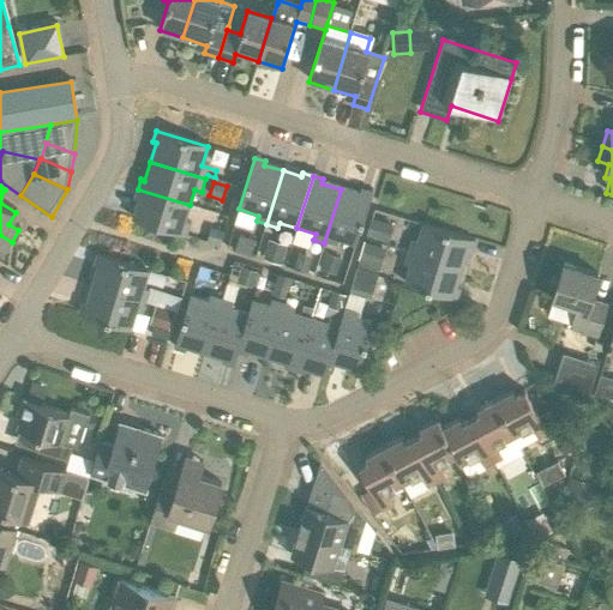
[(184,222),(190,205),(138,189),(134,200),(138,201),(132,221),(185,237),(190,223),(184,222)]
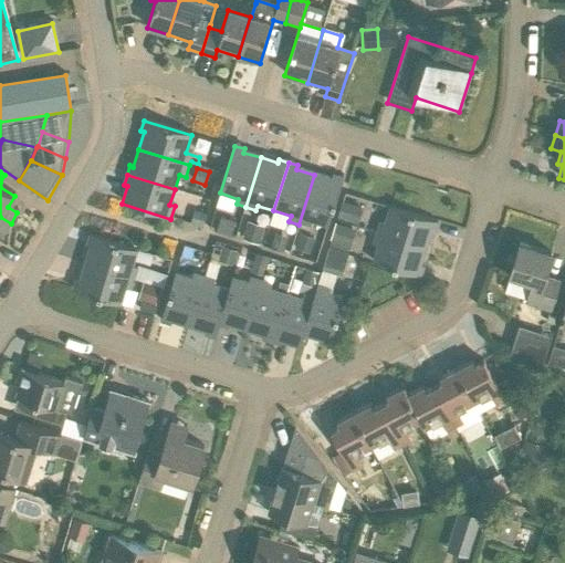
[(333,176),(332,179),(314,175),(299,225),(310,228),(312,221),(327,227),(343,179),(333,176)]
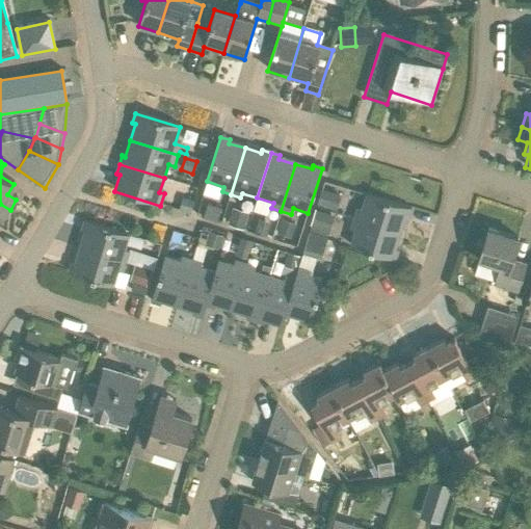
[(332,211),(337,195),(322,190),(317,206),(332,211)]
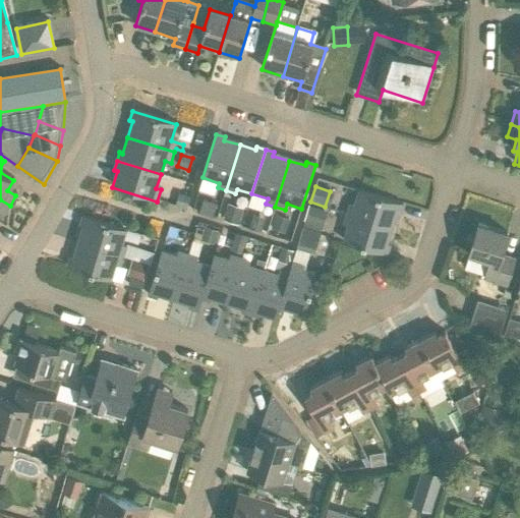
[(345,215),(391,229),(396,214),(399,215),(402,206),(358,191),(354,208),(348,206),(345,215)]
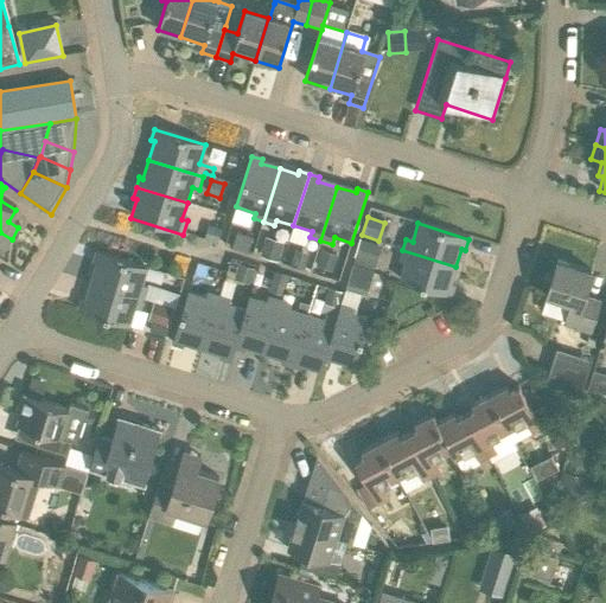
[(217,244),(221,230),(208,226),(204,241),(217,244)]
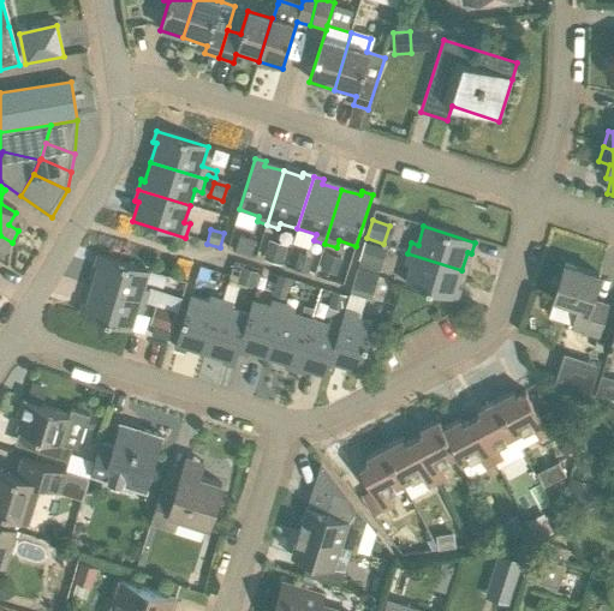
[(0,250),(5,252),(12,243),(0,235),(0,250)]
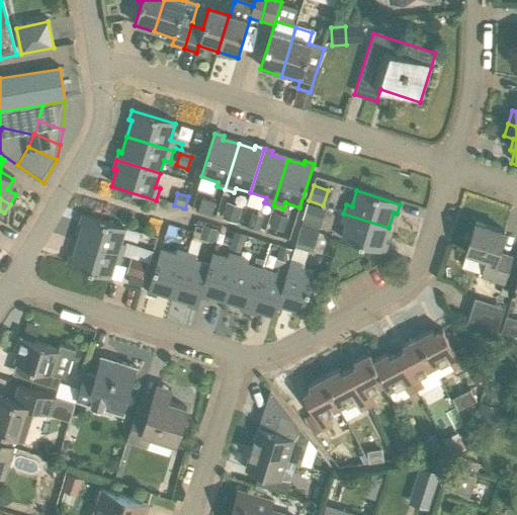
[(210,217),(214,203),(202,199),(198,211),(210,217)]
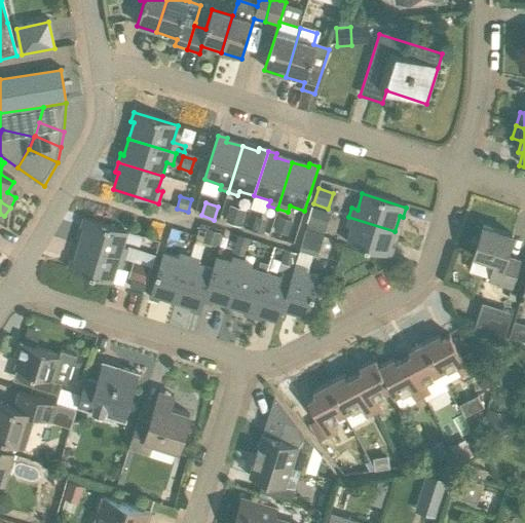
[(311,209),(307,225),(323,229),(328,213),(311,209)]
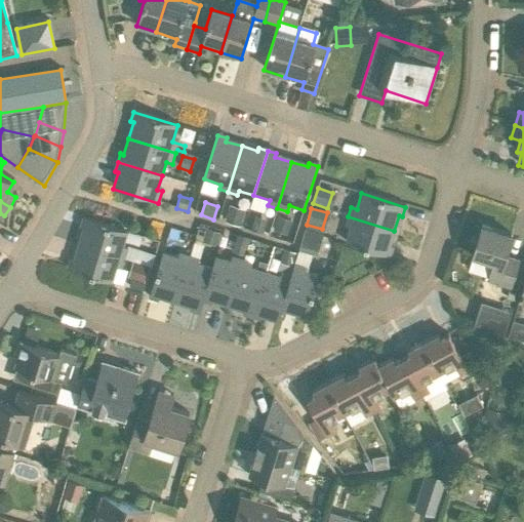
[(243,214),(229,210),(225,223),(240,228),(243,214)]
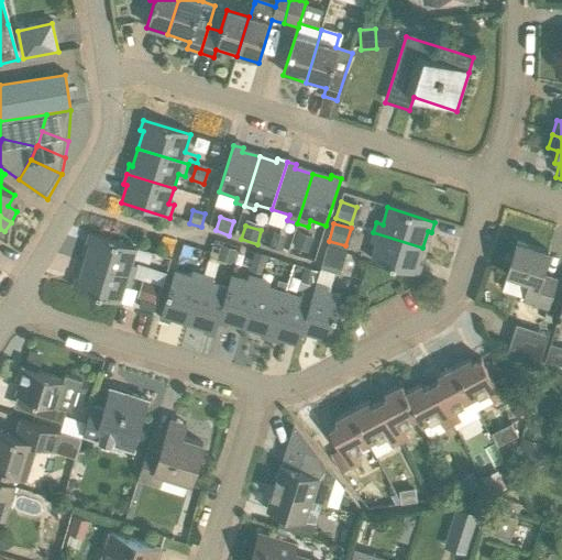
[(418,265),(422,248),(373,232),(370,243),(375,245),(371,262),(418,276),(421,266),(418,265)]
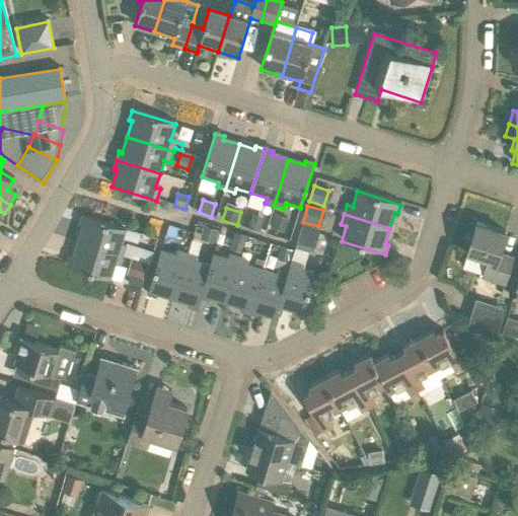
[(284,233),(289,220),(275,215),(270,229),(284,233)]
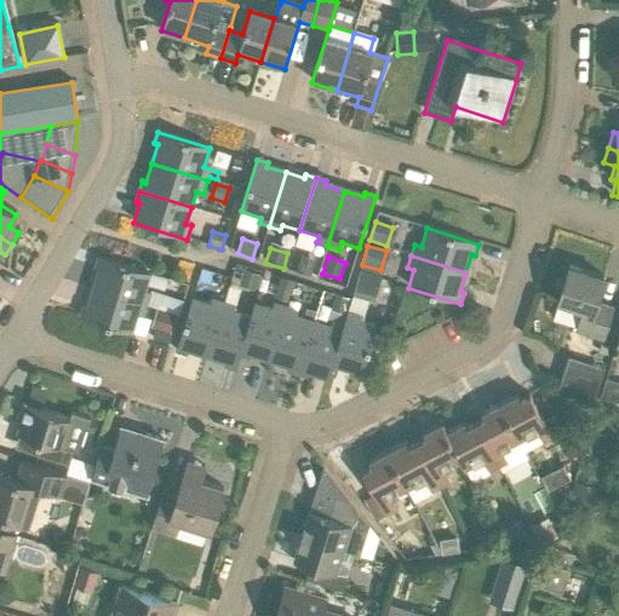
[(152,275),(121,265),(98,258),(95,269),(98,271),(92,289),(148,306),(152,294),(147,292),(152,275)]
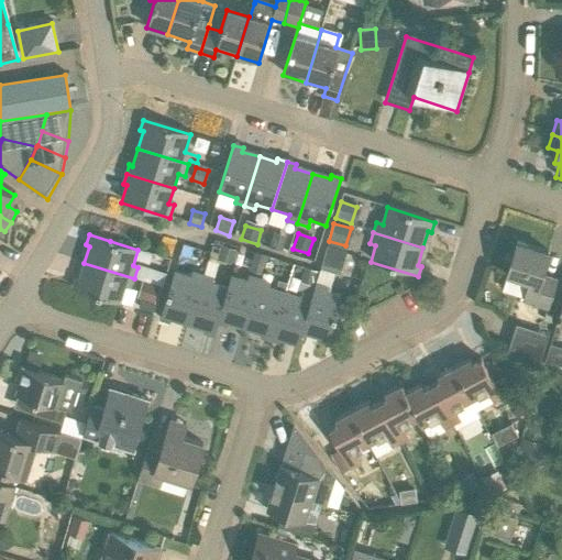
[(272,237),(268,249),(270,249),(278,252),(281,253),(285,241),(272,237)]
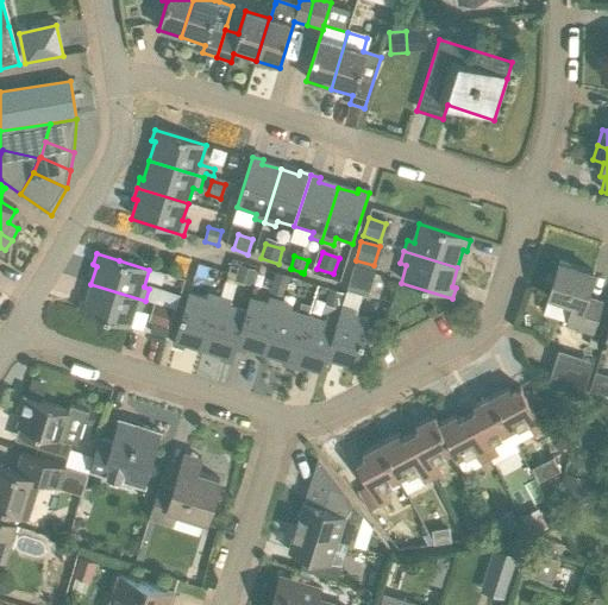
[(593,273),(569,266),(559,263),(549,296),(572,304),(565,326),(588,333),(583,348),(599,353),(603,336),(591,333),(601,304),(585,298),(593,273)]
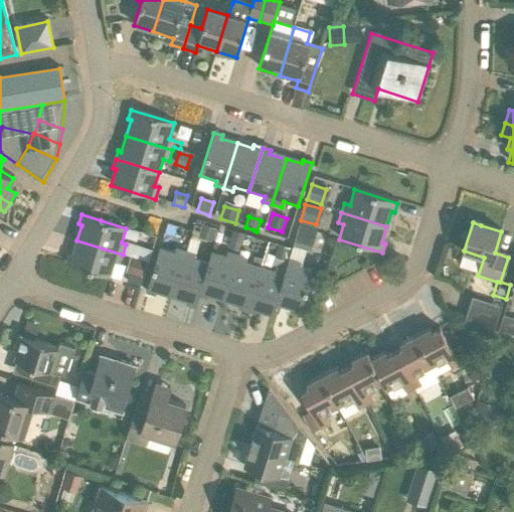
[(216,230),(201,225),(197,238),(212,242),(216,230)]
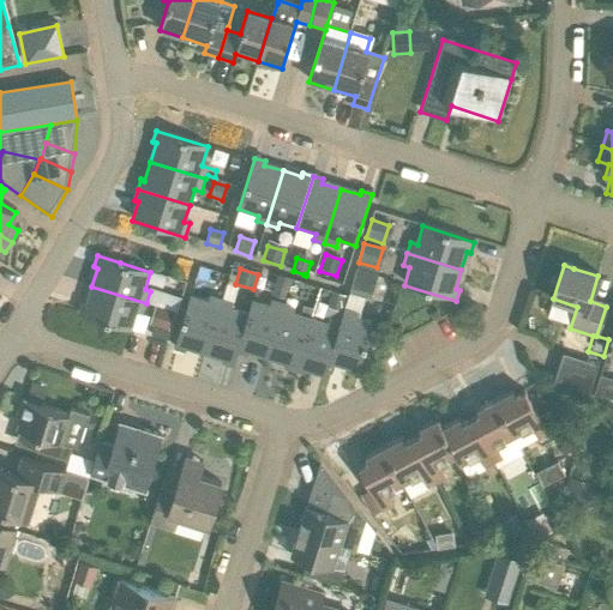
[(356,269),(349,295),(371,301),(378,275),(356,269)]
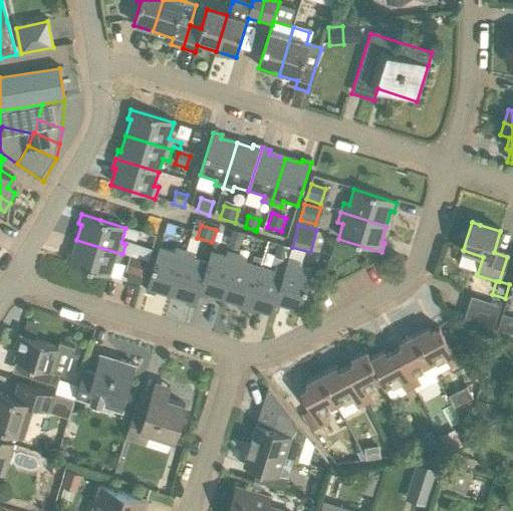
[(243,235),(233,231),(227,248),(238,252),(243,235)]
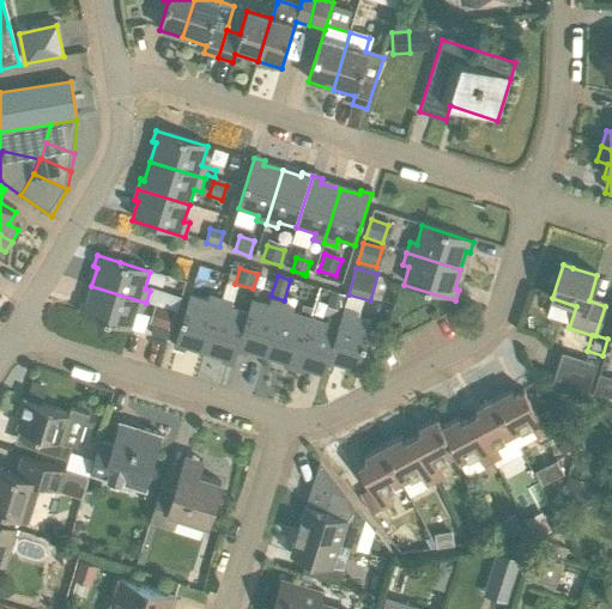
[(143,315),(146,303),(91,286),(85,305),(82,304),(78,315),(129,330),(135,312),(143,315)]
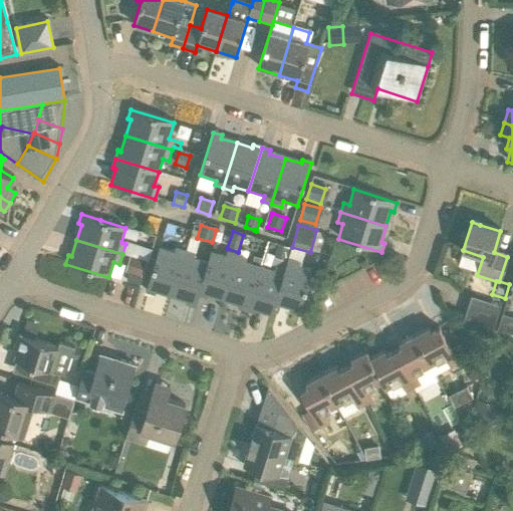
[(136,258),(139,247),(127,244),(123,255),(136,258)]
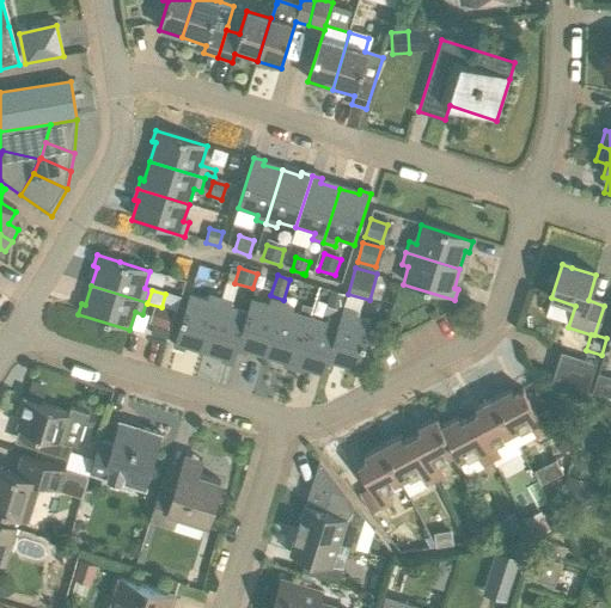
[(324,308),(341,313),(346,296),(333,293),(330,292),(324,308)]
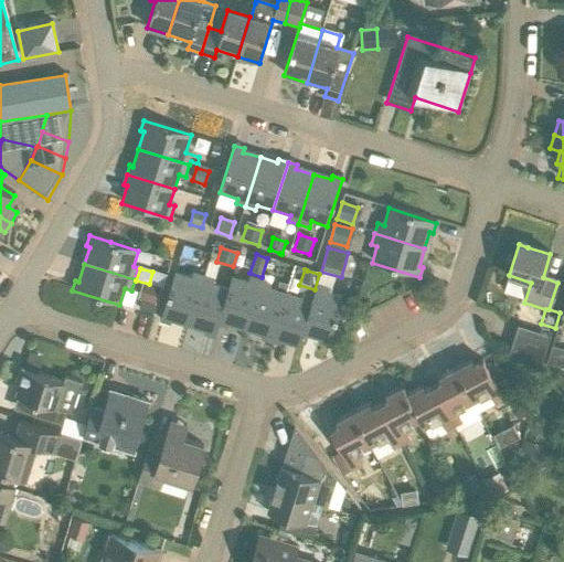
[(188,327),(204,276),(193,273),(191,279),(174,274),(160,321),(170,325),(171,321),(188,327)]
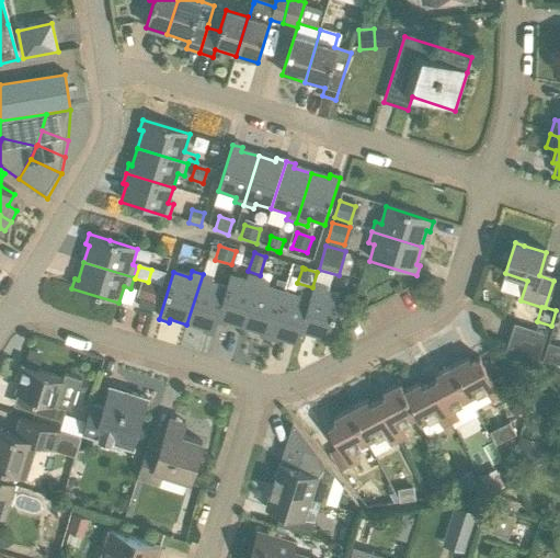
[(228,288),(226,287),(212,283),(213,277),(203,274),(186,325),(204,329),(203,333),(213,336),(217,323),(228,288)]
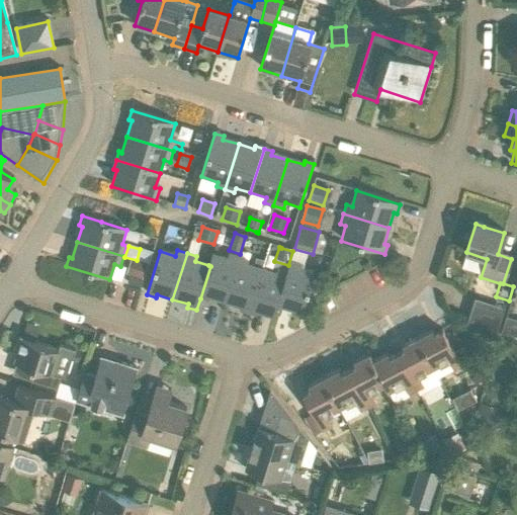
[(225,303),(239,257),(229,254),(227,258),(212,254),(208,265),(210,266),(200,298),(207,301),(209,297),(225,303)]
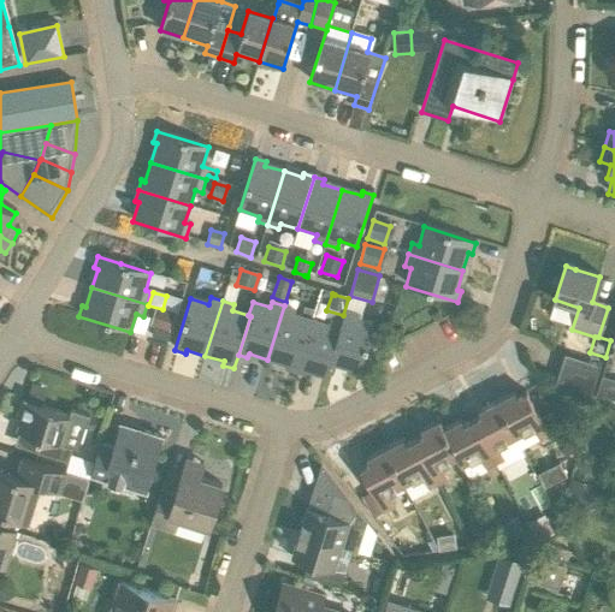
[(295,373),(312,320),(294,314),(296,309),(284,306),(267,360),(287,366),(285,369),(295,373)]
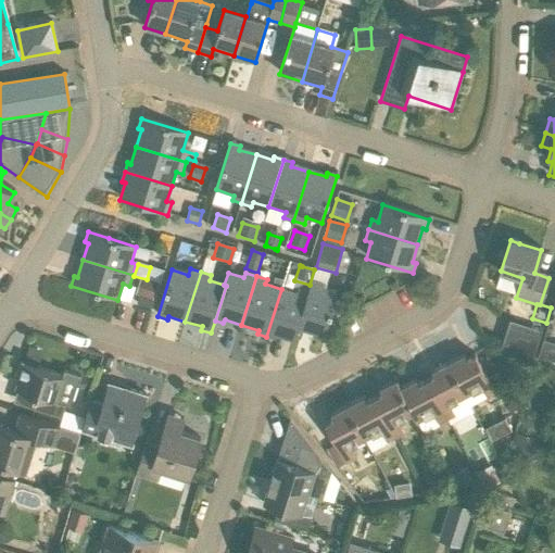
[(144,279),(139,297),(153,301),(159,284),(144,279)]
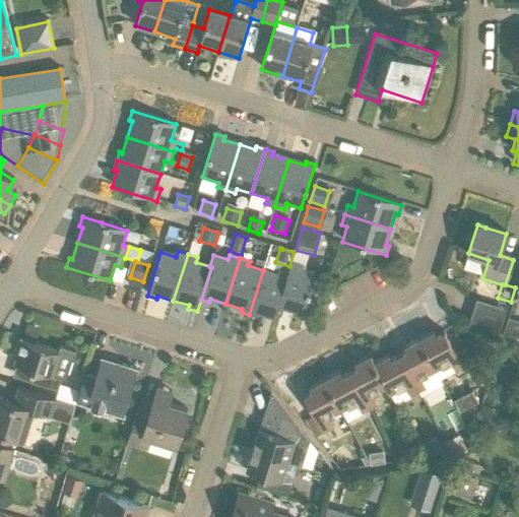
[(302,319),(317,274),(301,269),(302,264),(292,261),(287,273),(289,273),(278,308),(294,312),(293,316),(302,319)]
